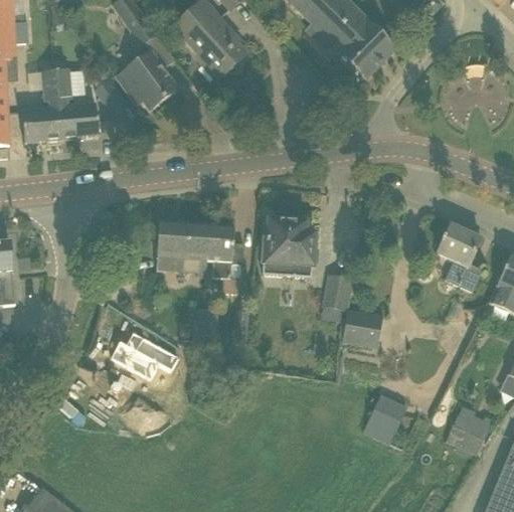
[(15,44),(13,0),(0,0),(0,146),(9,146),(6,81),(4,56),(16,56),(15,44)]
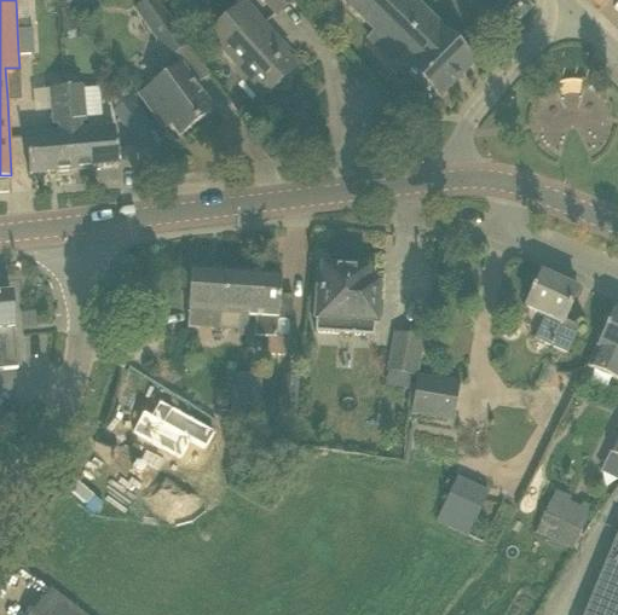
[(146,0),(137,7),(169,54),(188,42),(157,0),(146,0)]
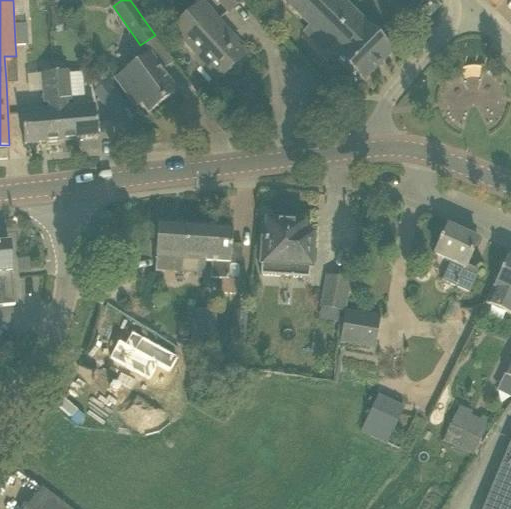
[(220,0),(229,10),(238,2),(241,0),(220,0)]
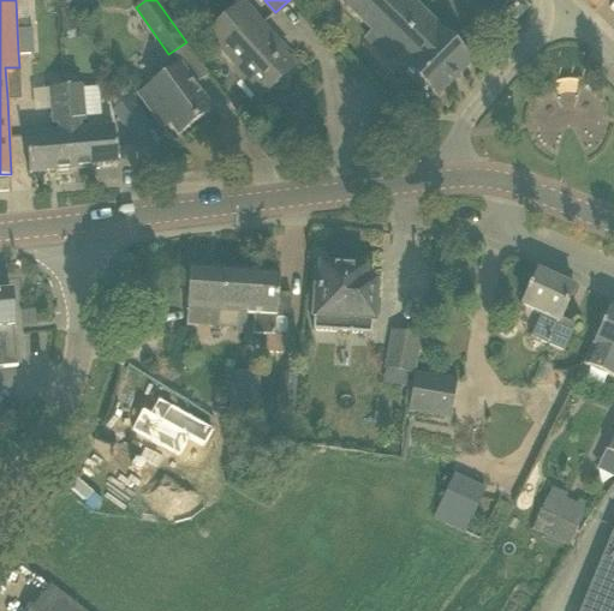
[(346,0),(406,58),(403,61),(436,94),(471,59),(410,0),(346,0)]
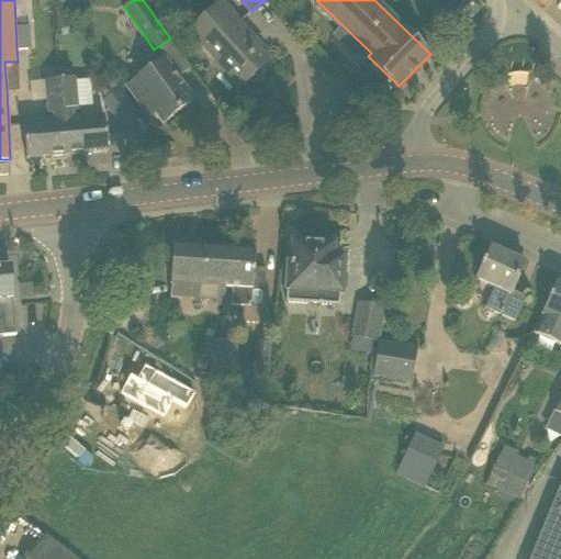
[(471,17),(482,4),(477,0),(467,0),(461,7),(471,17)]
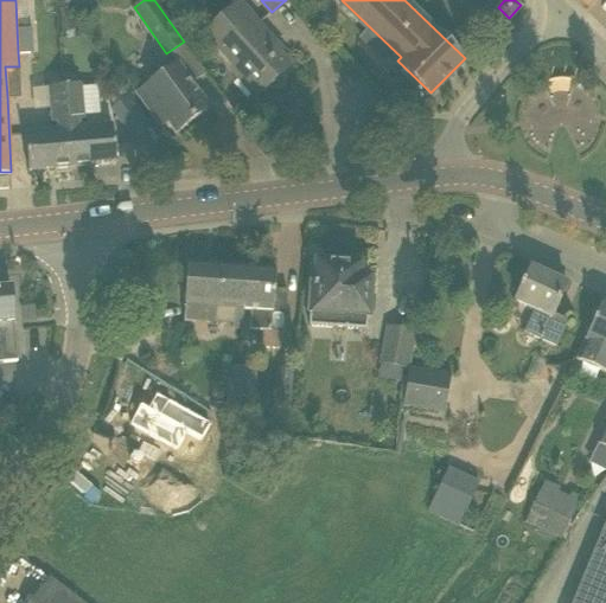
[(205,32),(259,90),(250,98),(252,100),(291,64),(256,26),(260,23),(240,1),(205,32)]
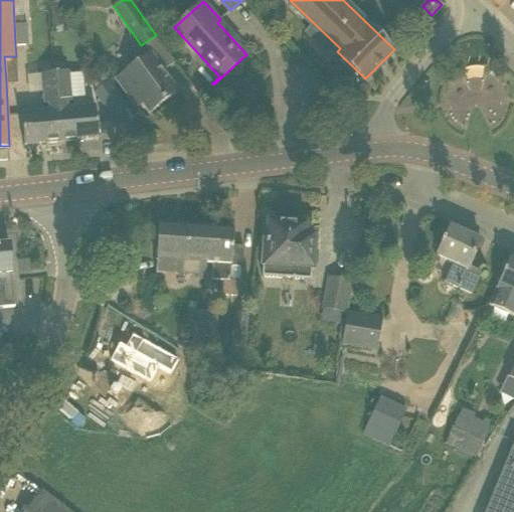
[(63,18),(55,4),(49,5),(52,22),(63,18)]
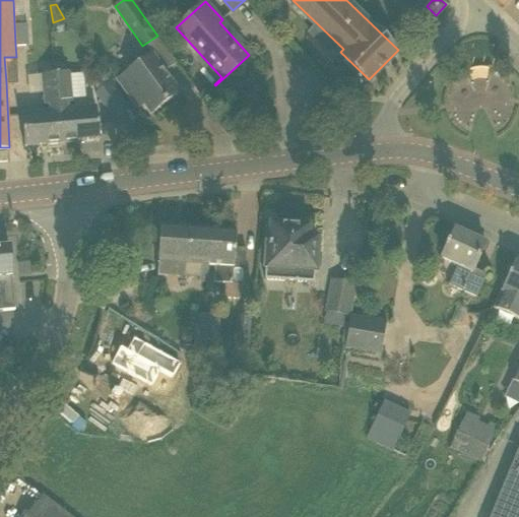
[(151,112),(179,91),(180,91),(152,54),(118,78),(135,103),(136,103),(135,102),(141,98),(151,112)]
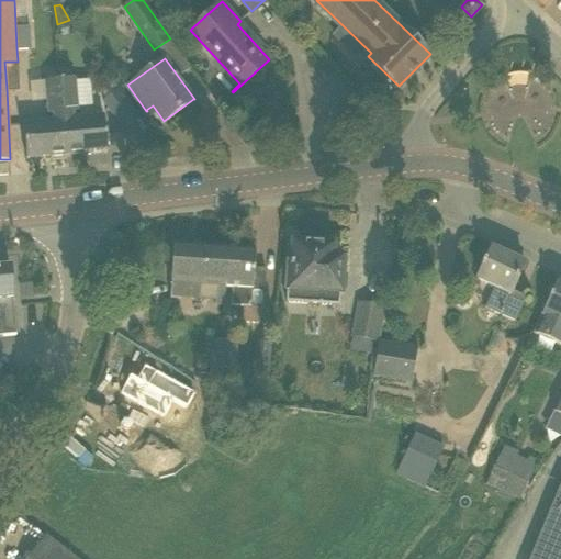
[(7,89),(19,89),(18,62),(4,62),(7,89)]
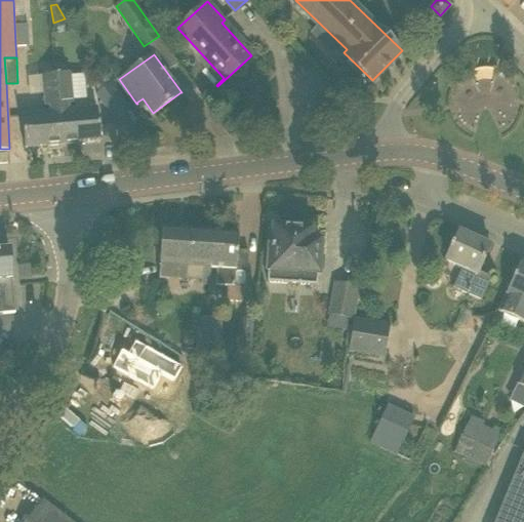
[(73,69),(58,70),(66,144),(101,141),(97,107),(72,110),(72,102),(76,102),(73,69)]
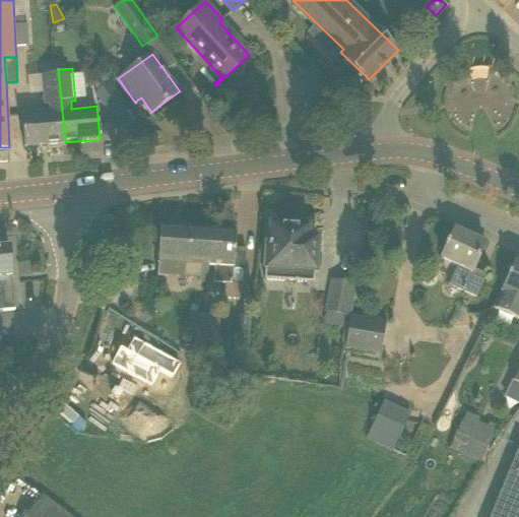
[(44,70),(44,74),(31,75),(33,91),(45,89),(47,104),(52,103),(52,110),(22,113),(25,146),(65,142),(58,69),(44,70)]
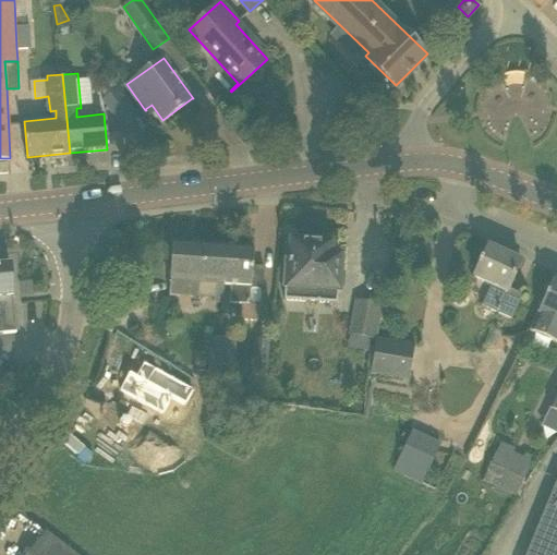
[(124,123),(140,112),(120,85),(105,97),(124,123)]
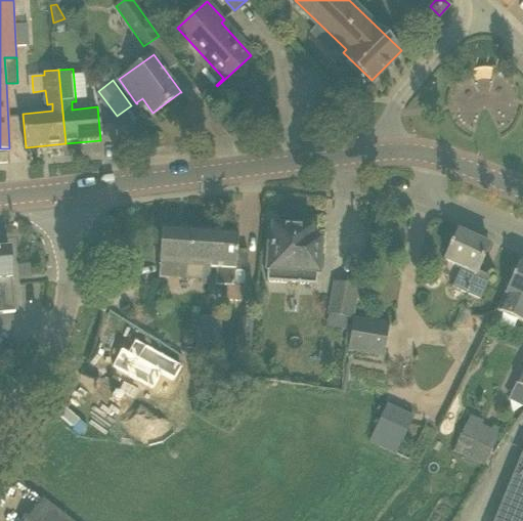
[(272,246),(269,246),(267,279),(316,283),(317,266),(321,267),(322,255),(318,255),(319,240),(310,239),(310,228),(273,225),(272,246)]
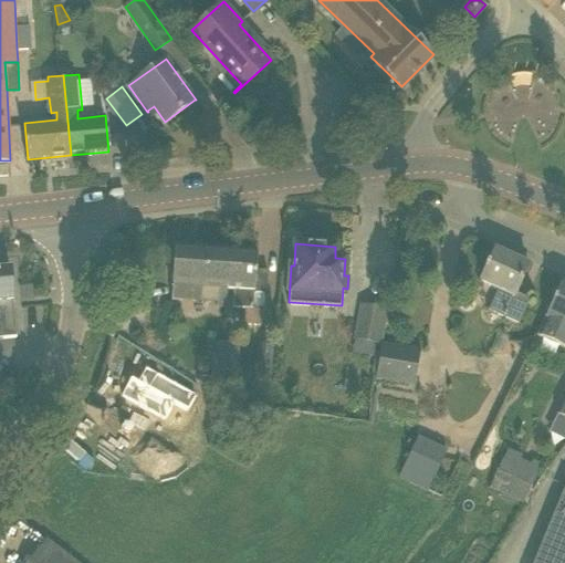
[(175,244),(173,287),(171,296),(217,300),(217,304),(227,304),(228,287),(230,248),(175,244)]
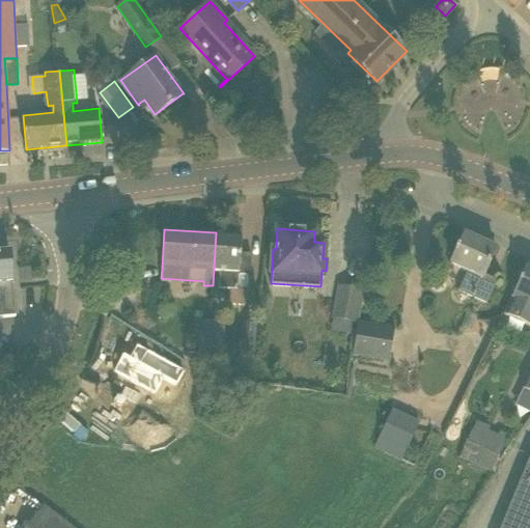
[(216,232),(214,269),(220,270),(219,286),(250,287),(252,252),(241,251),(242,234),(216,232)]
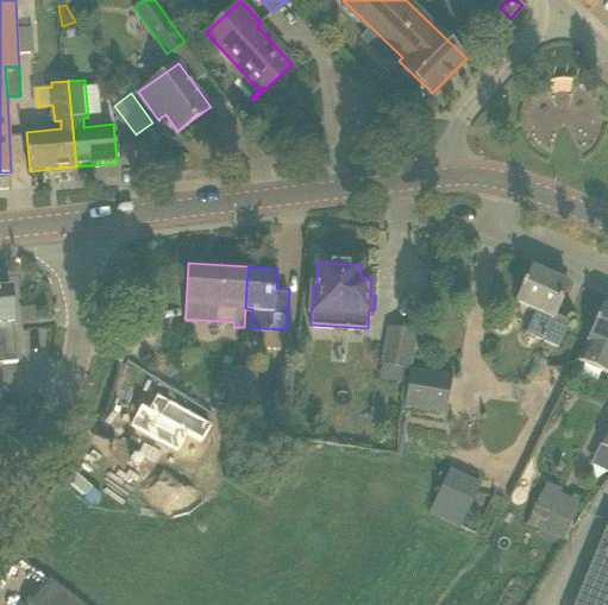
[(522,285),(524,287),(518,300),(537,308),(526,331),(558,346),(571,319),(556,312),(569,284),(533,268),(527,281),(525,279),(522,285)]
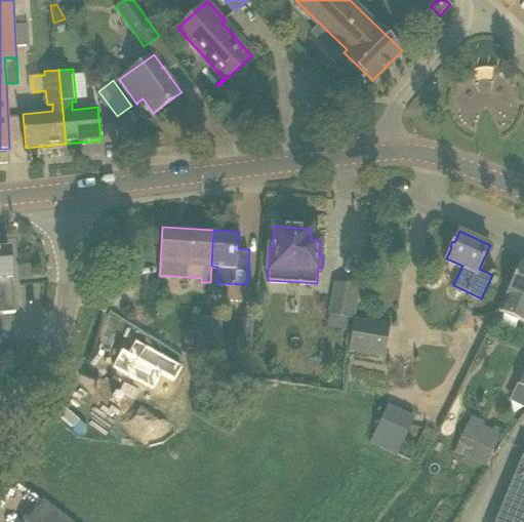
[(0,311),(15,310),(10,247),(0,248),(0,311)]
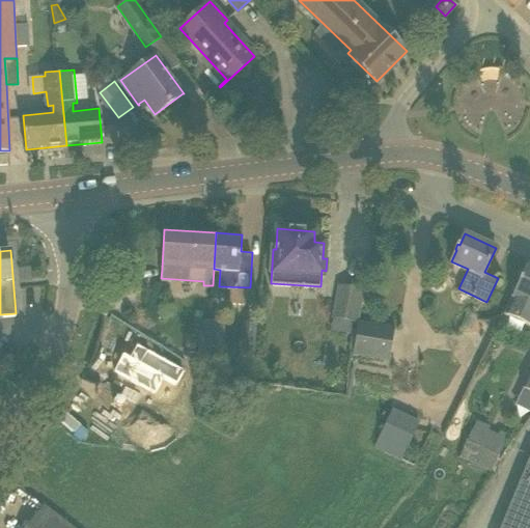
[(529,262),(527,261),(505,310),(529,321),(529,262)]
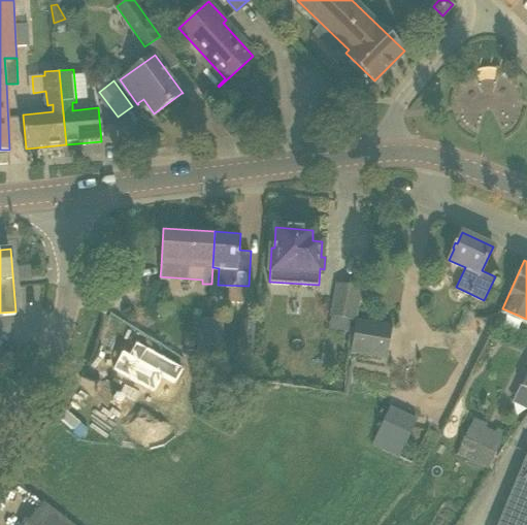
[(356,319),(362,288),(336,283),(331,314),(356,319)]
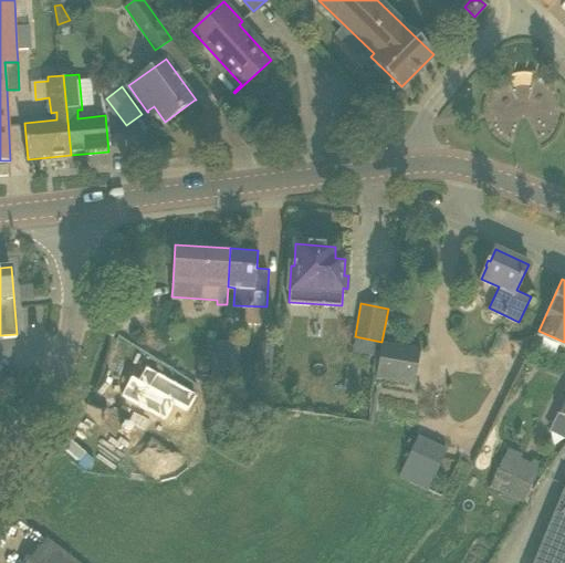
[(212,396),(221,396),(237,397),(241,342),(216,341),(212,396)]
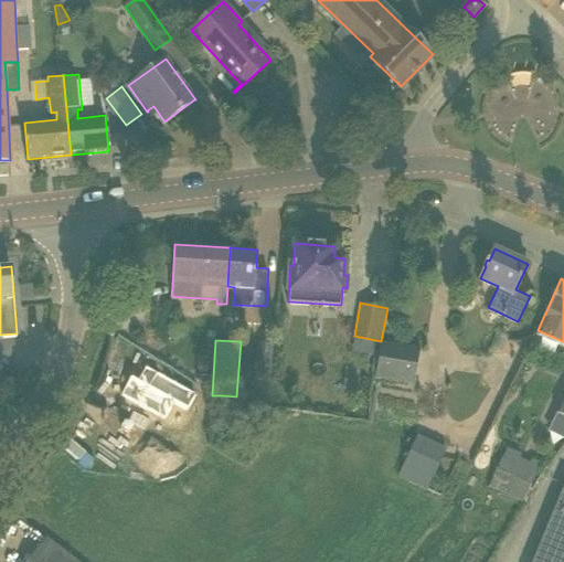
[(381,342),(375,377),(414,383),(419,347),(385,340),(385,342),(381,342)]
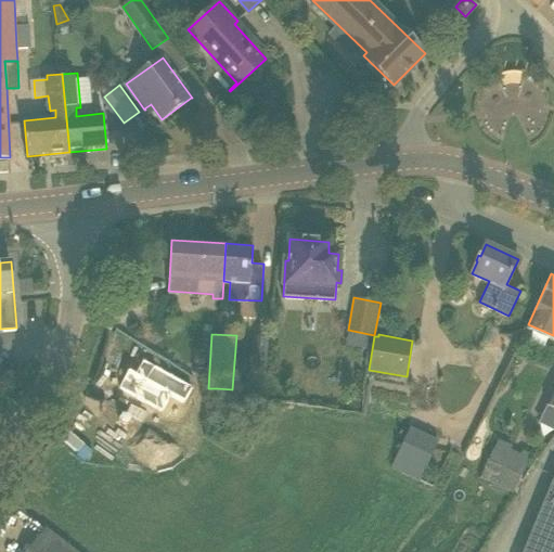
[(194,386),(143,358),(136,372),(129,369),(119,387),(163,411),(177,419),(184,402),(194,386)]
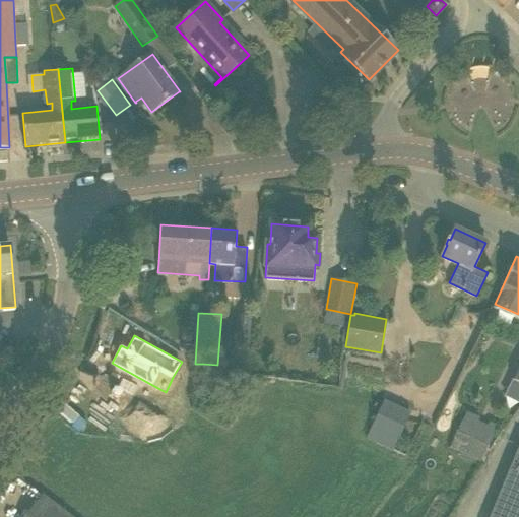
[(140,407),(117,395),(111,406),(104,402),(88,394),(75,418),(120,444),(140,407)]
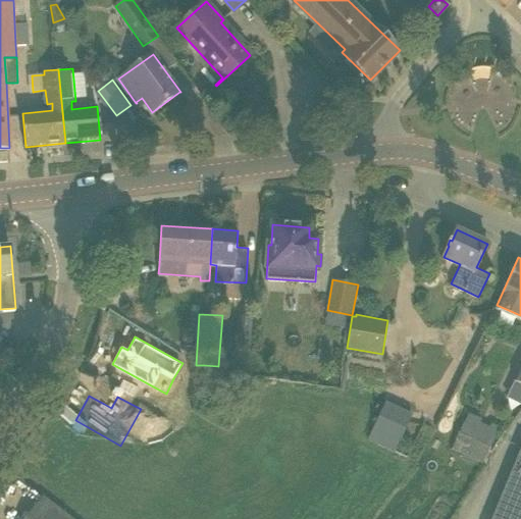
[(407,413),(388,405),(373,439),(392,448),(407,413)]
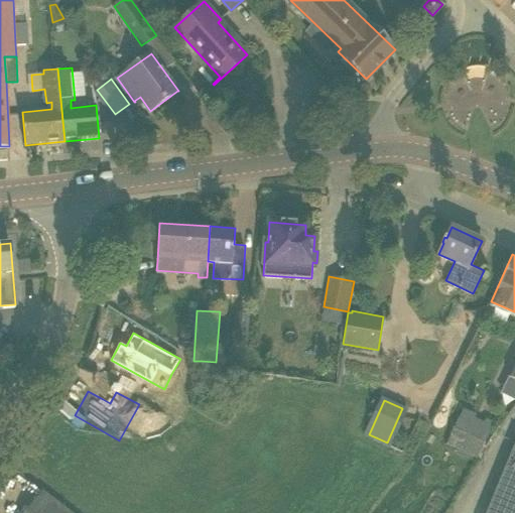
[(464,407),(446,442),(478,458),(495,421),(464,407)]
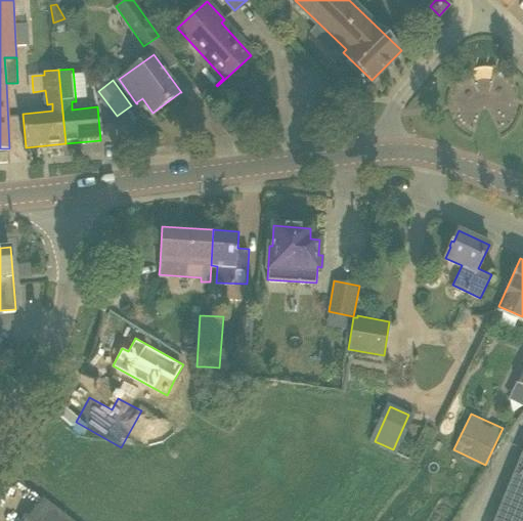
[(522,447),(492,520),(522,520),(522,447)]
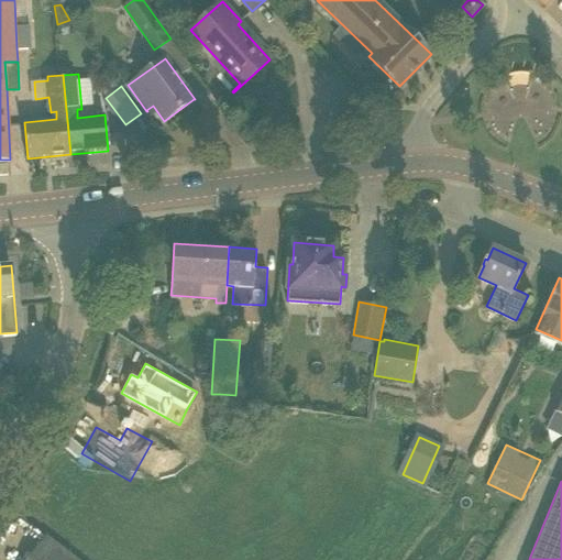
[(78,559),(64,548),(46,534),(25,559),(78,559)]
